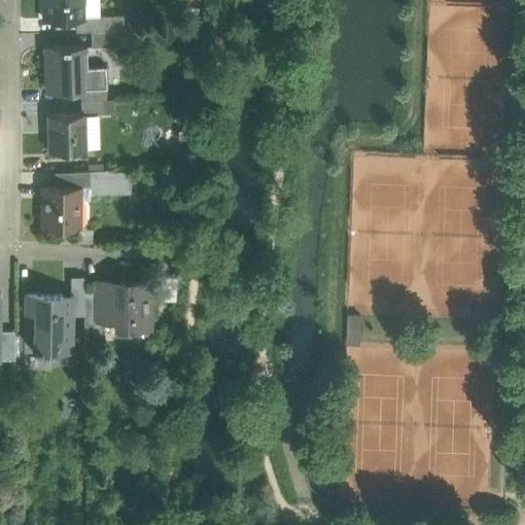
[(46,0),(47,21),(84,20),(84,18),(80,18),(79,1),(84,1),(84,0),(46,0)]
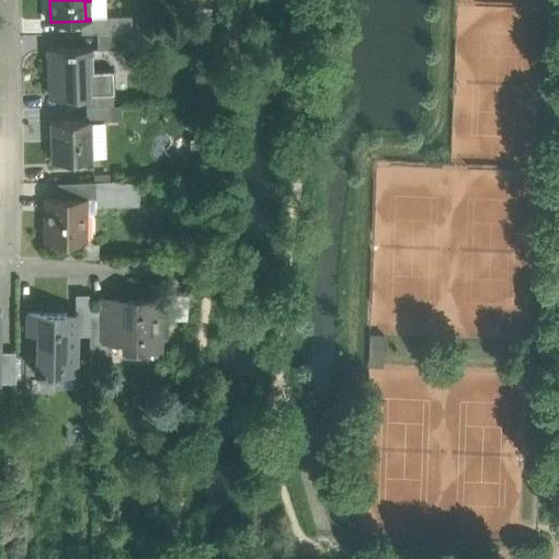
[(127,33),(98,34),(99,50),(128,49),(127,33)]
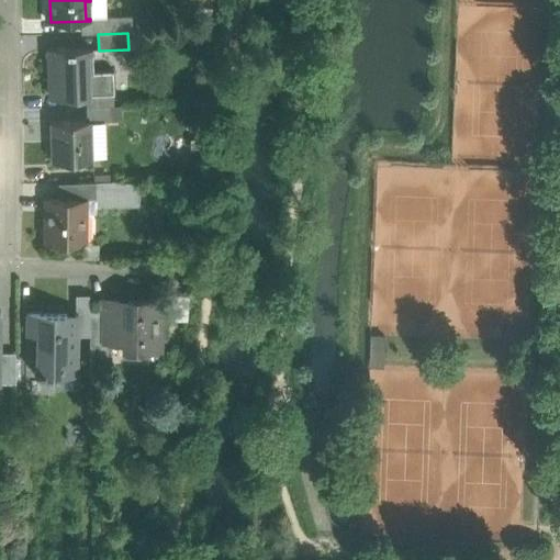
[(87,51),(51,52),(52,98),(114,96),(113,73),(87,73),(87,51)]
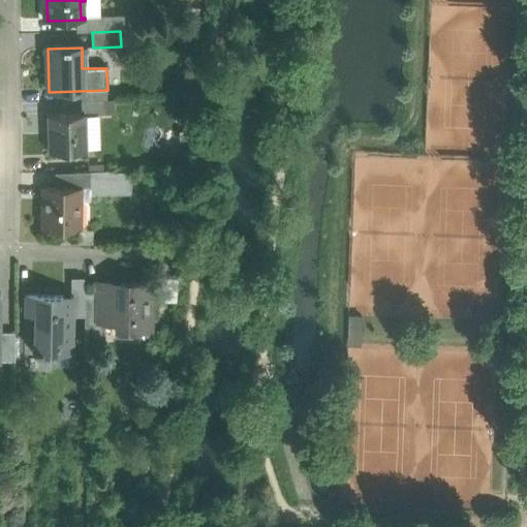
[(79,116),(50,117),(51,153),(86,152),(86,133),(80,133),(79,116)]
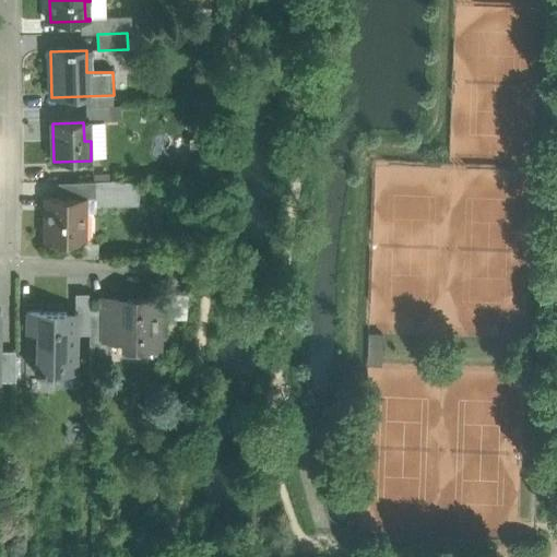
[(122,196),(94,197),(95,209),(123,206),(122,196)]
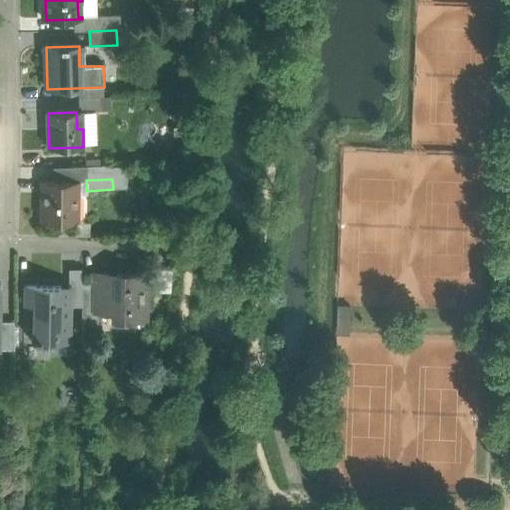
[(73,182),(43,182),(43,222),(77,222),(77,195),(73,194),(73,182)]
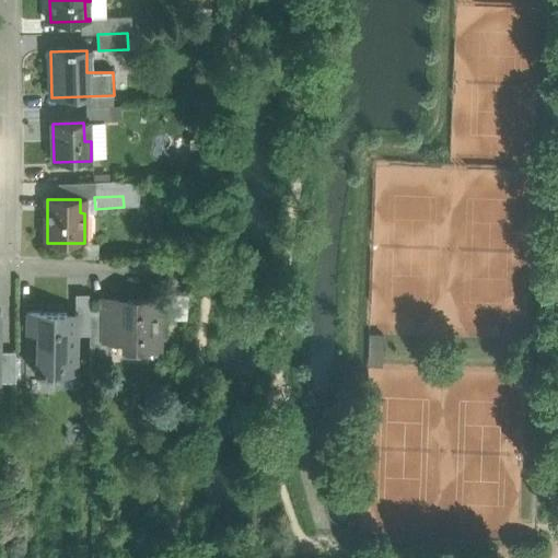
[(189,297),(174,295),(174,320),(187,321),(189,297)]
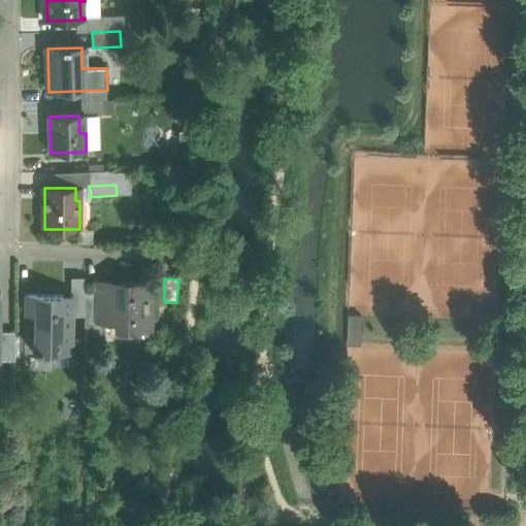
[(152,281),(122,281),(122,286),(113,286),(113,282),(100,282),(100,293),(100,323),(101,323),(118,323),(118,330),(152,330),(152,281)]
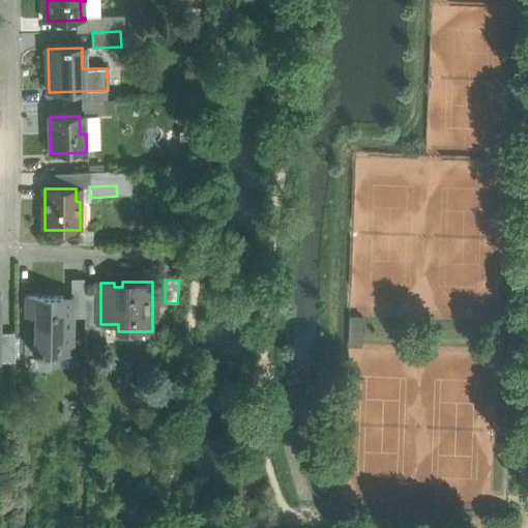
[(100,294),(86,295),(87,319),(87,345),(101,345),(101,324),(100,324),(100,294)]
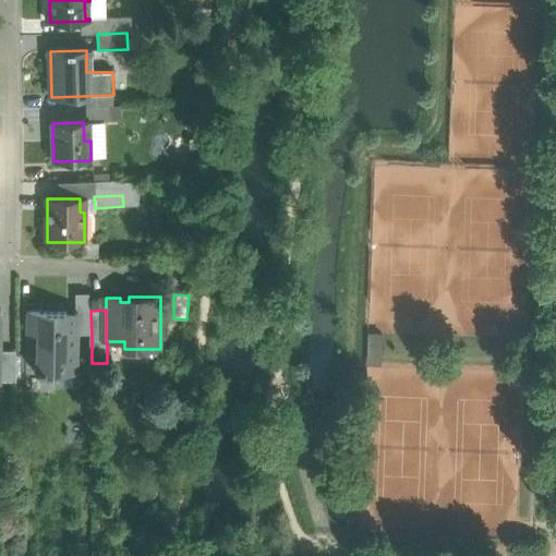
[(92,336),(91,311),(77,311),(77,314),(77,335),(92,336)]
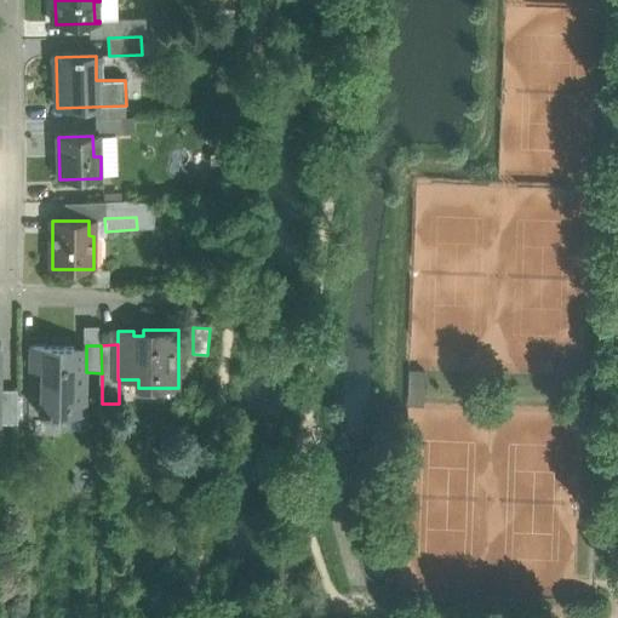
[(86,349),(33,348),(33,368),(44,368),(43,411),(51,411),(51,412),(85,412),(86,372),(86,349)]
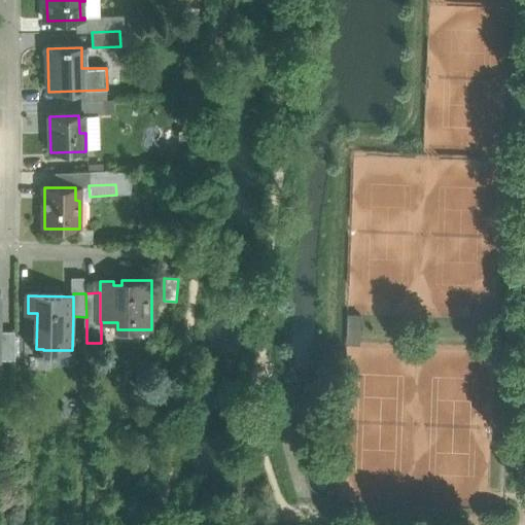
[(349,334),(362,334),(363,315),(350,315),(349,334)]
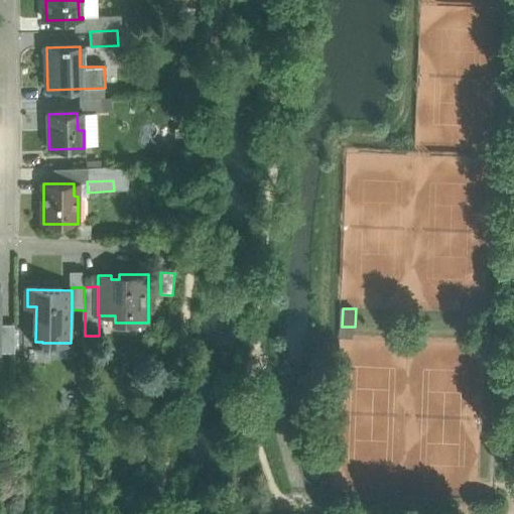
[(15,327),(0,326),(0,354),(15,355),(15,327)]
